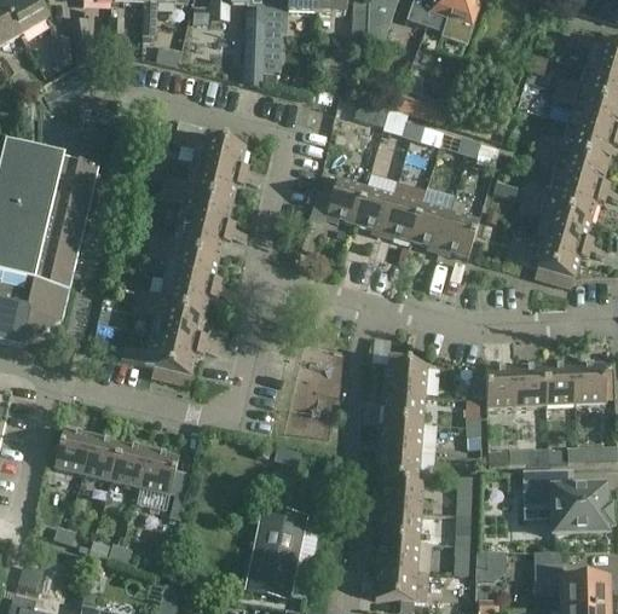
[(4,0),(0,3),(0,4),(21,35),(47,19),(35,0),(4,0)]
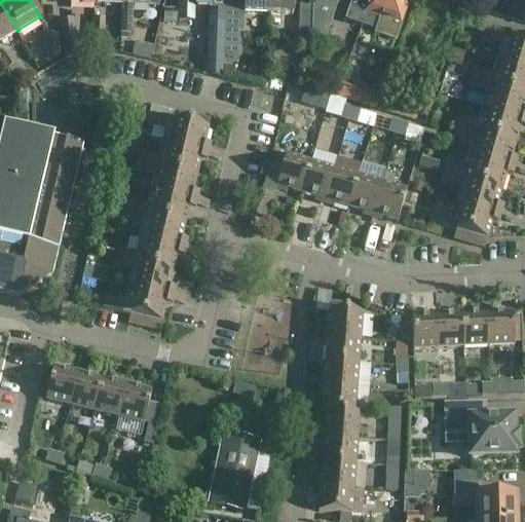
[(132,31),(133,16),(133,2),(149,3),(149,0),(121,0),(121,2),(120,36),(129,37),(129,31),(132,31)]
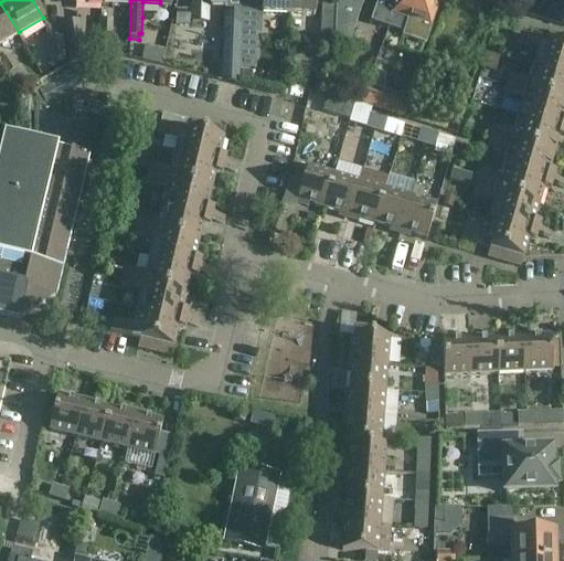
[(191,0),(191,19),(205,19),(206,0),(225,1),(225,0),(191,0)]
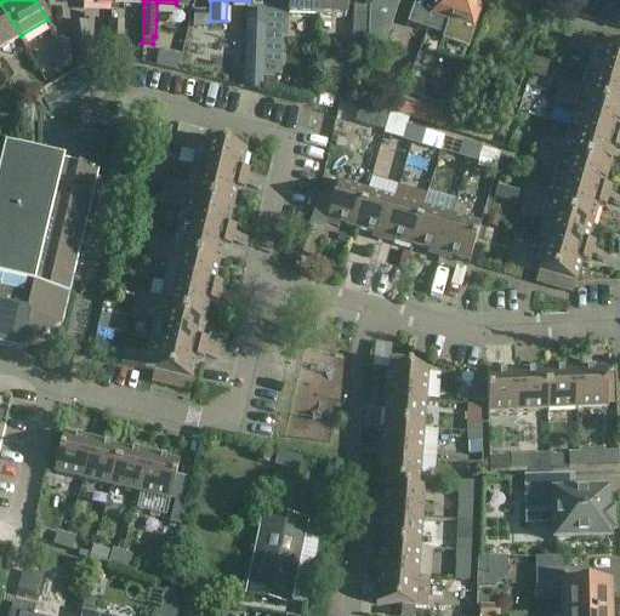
[(266,11),(265,50),(278,50),(279,34),(280,34),(282,0),(266,0),(266,11)]
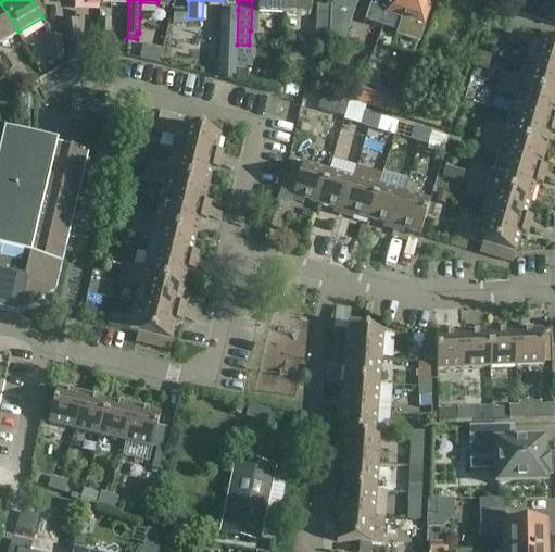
[(285,11),(284,0),(257,0),(259,10),(285,11)]
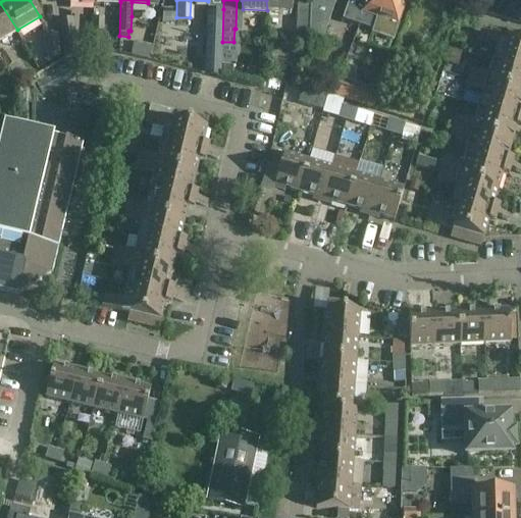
[(266,0),(267,10),(292,10),(292,0),(266,0)]
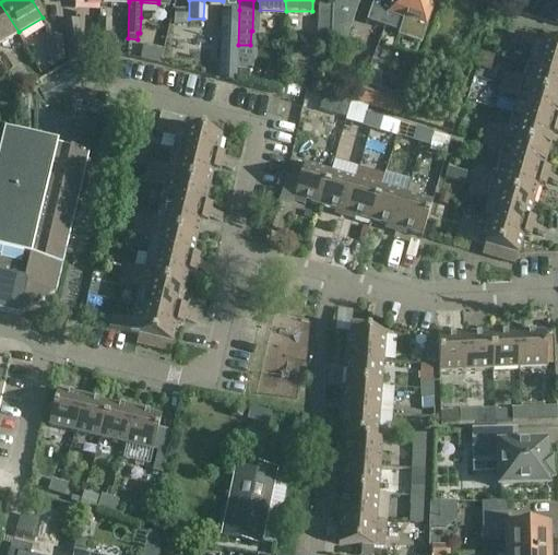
[(333,9),(333,0),(332,0),(332,2),(319,2),(318,33),(331,34),(332,35),(333,9)]
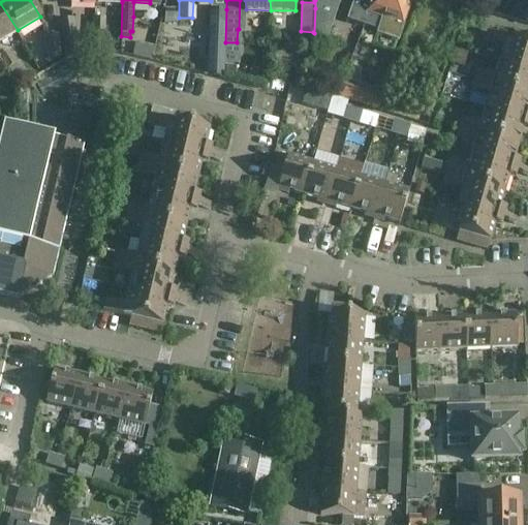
[(315,0),(315,8),(314,33),(328,37),(340,0),(315,0)]
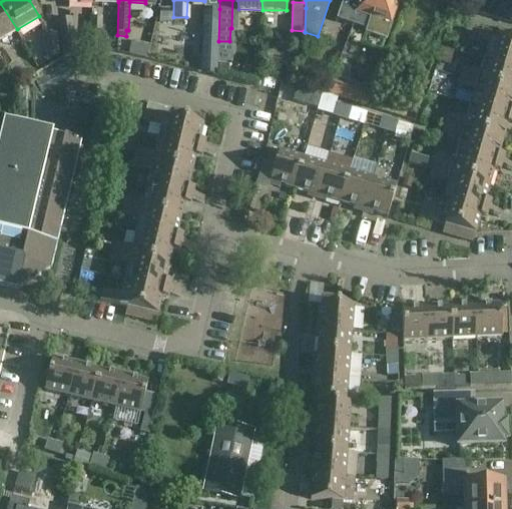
[(370,15),(375,0),(340,0),(334,16),(365,27),(370,15)]
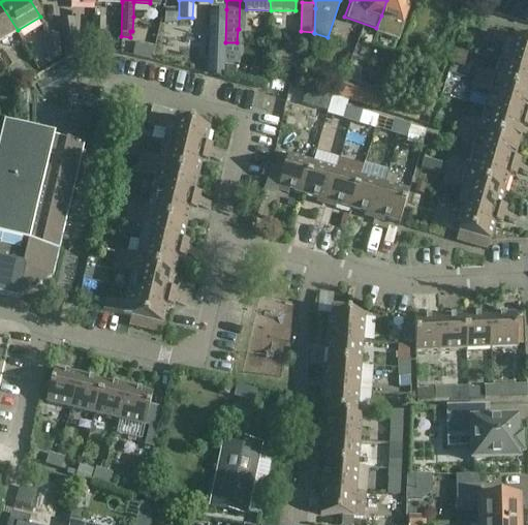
[(386,0),(381,16),(392,20),(379,55),(390,58),(409,0),(386,0)]
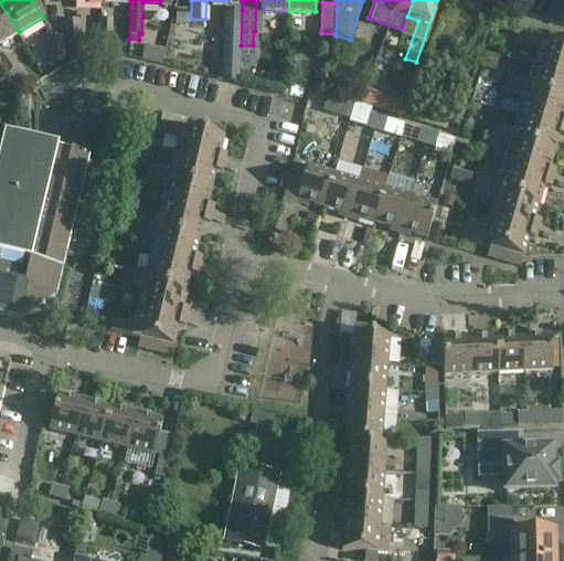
[(0,42),(19,32),(0,3),(0,42)]
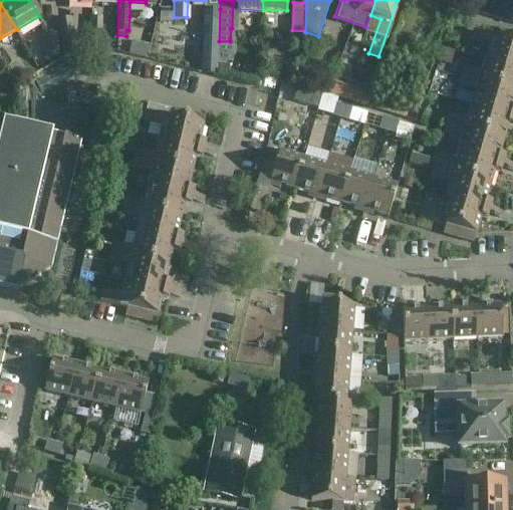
[(220,9),(205,8),(203,52),(202,70),(218,73),(219,53),(218,53),(218,41),(219,41),(220,9)]
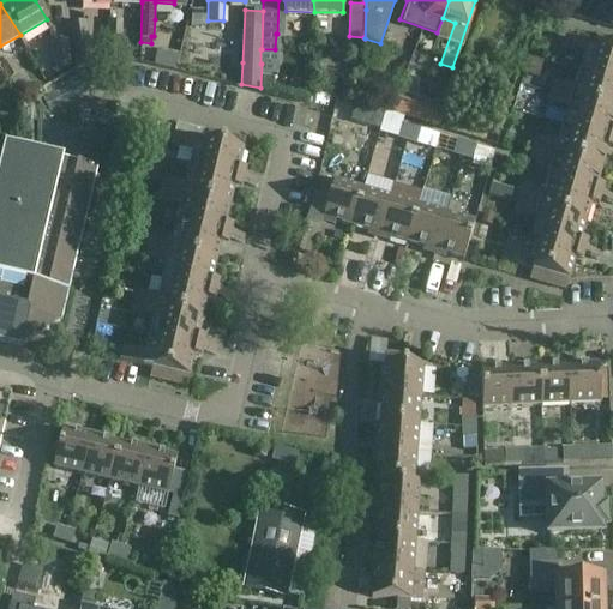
[(94,62),(86,18),(70,22),(77,65),(94,62)]
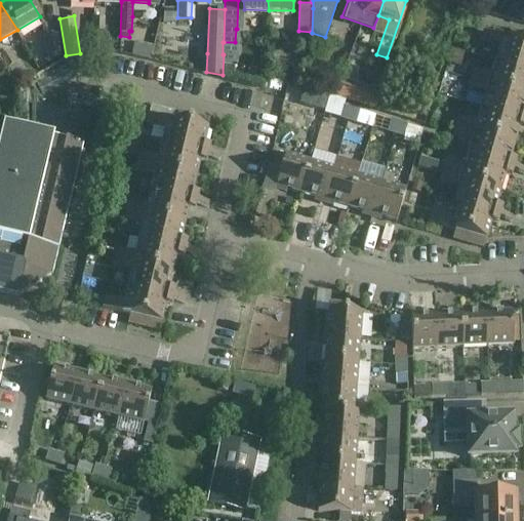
[(105,15),(94,15),(92,15),(91,45),(103,46),(103,30),(104,30),(105,15)]
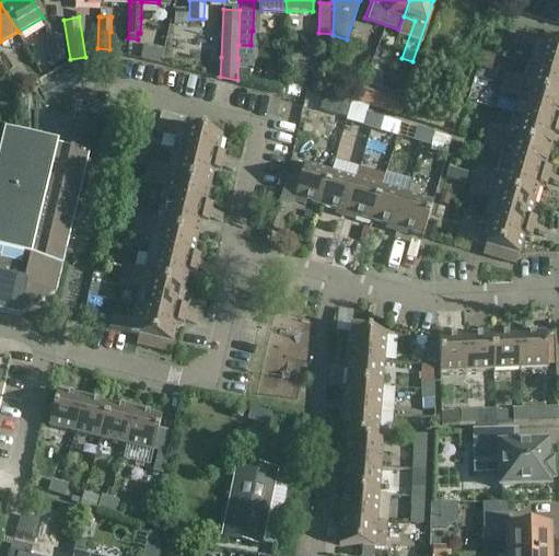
[(534,48),(530,61),(558,70),(558,33),(548,30),(546,39),(516,31),(513,42),(534,48)]
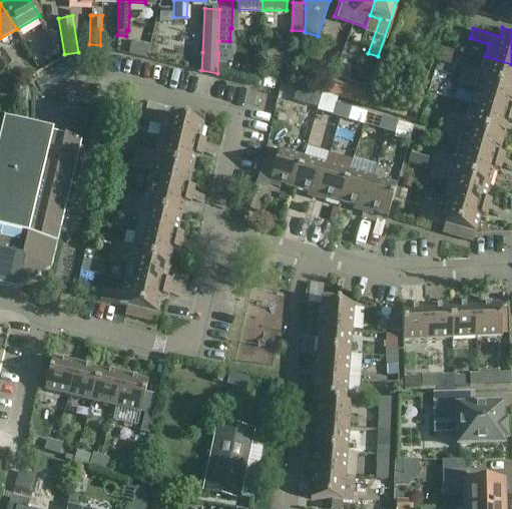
[(57,30),(43,32),(46,52),(47,52),(48,58),(59,51),(59,49),(60,49),(57,30)]
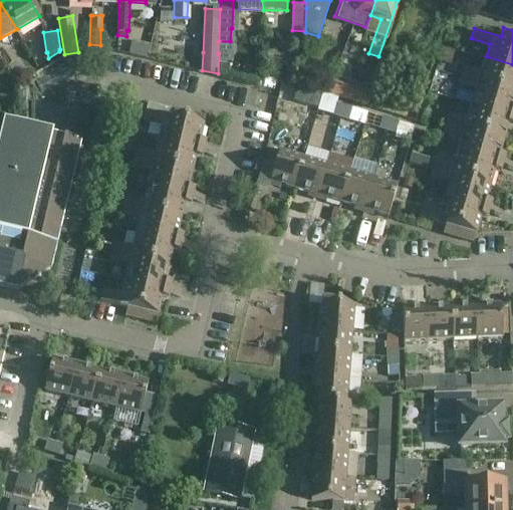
[(130,52),(148,56),(151,44),(133,39),(130,52)]
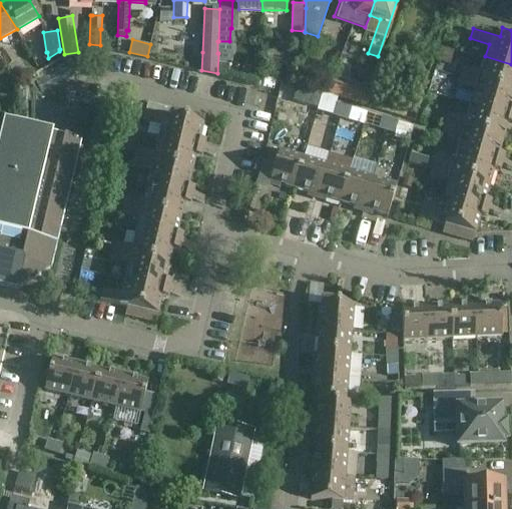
[(442,44),(437,59),(450,63),(455,48),(442,44)]
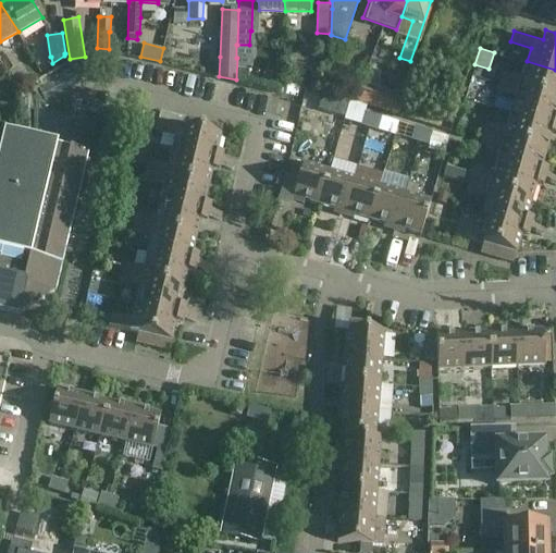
[(11,51),(0,57),(0,60),(7,71),(8,71),(10,75),(20,69),(17,64),(19,64),(11,51)]
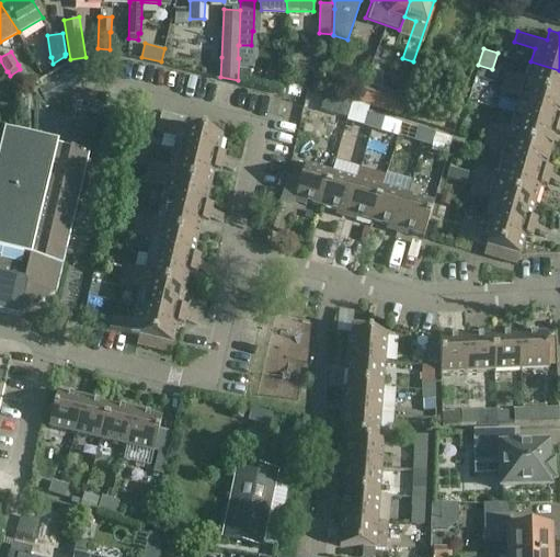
[(505,72),(503,81),(559,99),(559,70),(530,61),(526,78),(505,71),(505,72)]
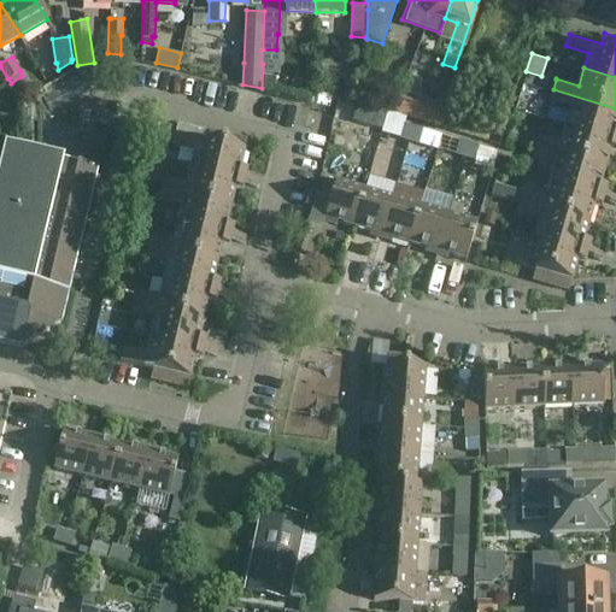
[(547,78),(545,88),(553,89),(556,80),(547,78)]
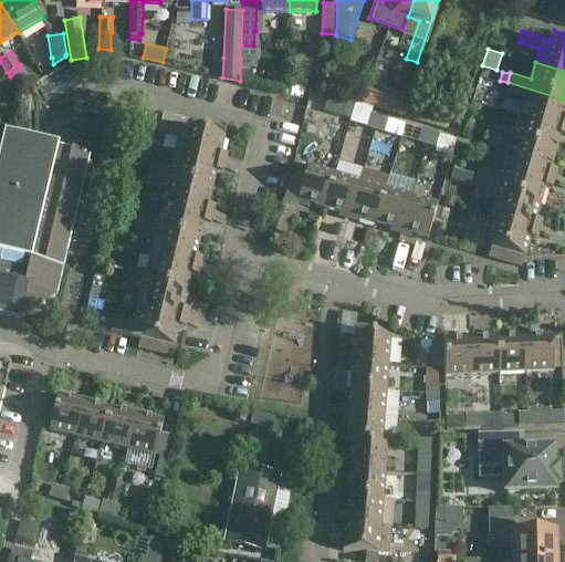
[(284,92),(302,96),(304,85),(288,81),(284,92)]
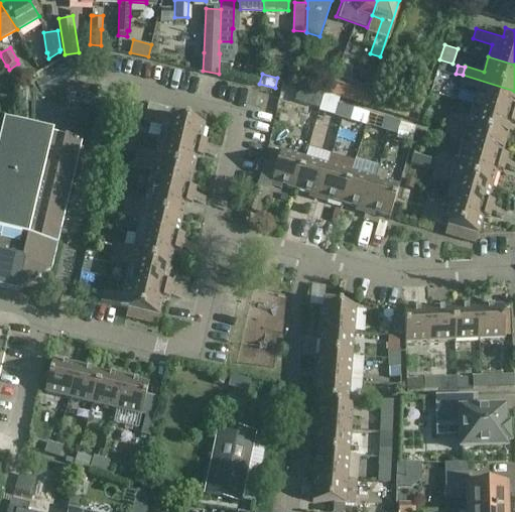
[(460,84),(463,75),(456,74),(453,82),(460,84)]
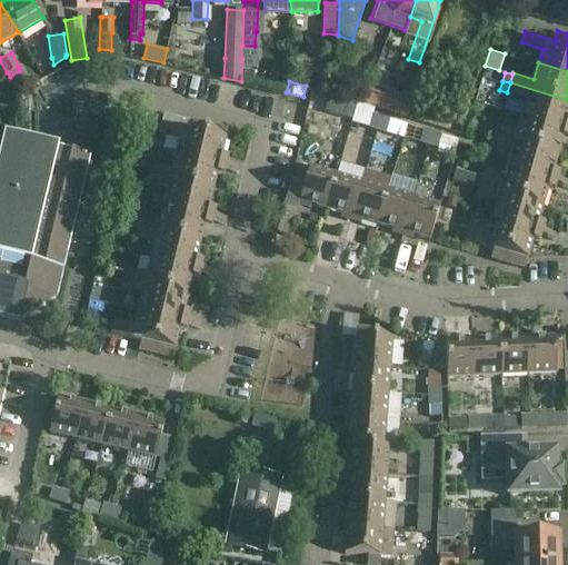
[(527,100),(522,115),(565,127),(567,117),(567,100),(510,82),(507,92),(507,95),(527,100)]
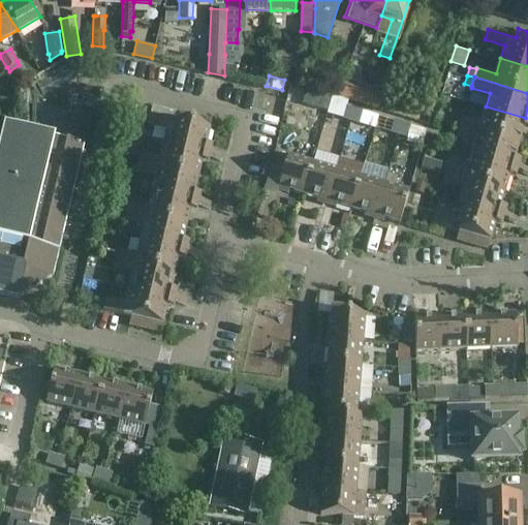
[(378,109),(383,90),(374,87),(369,105),(378,109)]
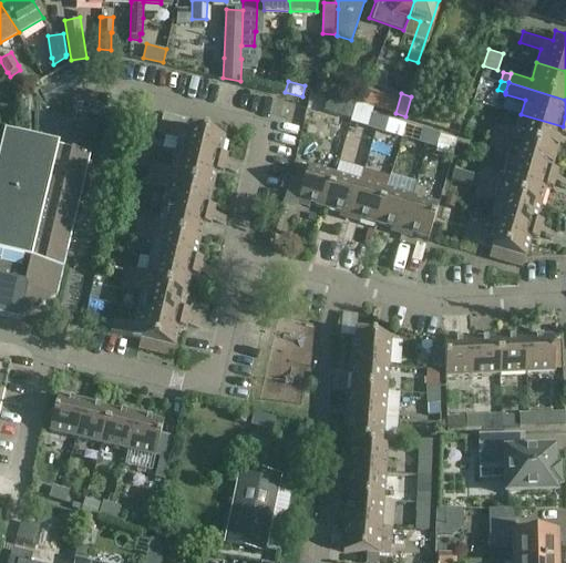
[(310,110),(311,98),(292,96),(292,109),(310,110)]
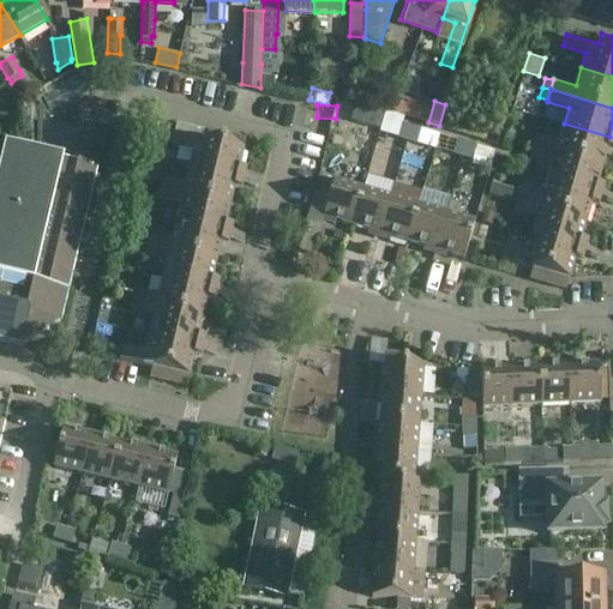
[(402,155),(410,124),(403,121),(404,115),(386,109),(383,118),(402,124),(398,136),(394,152),(402,155)]
